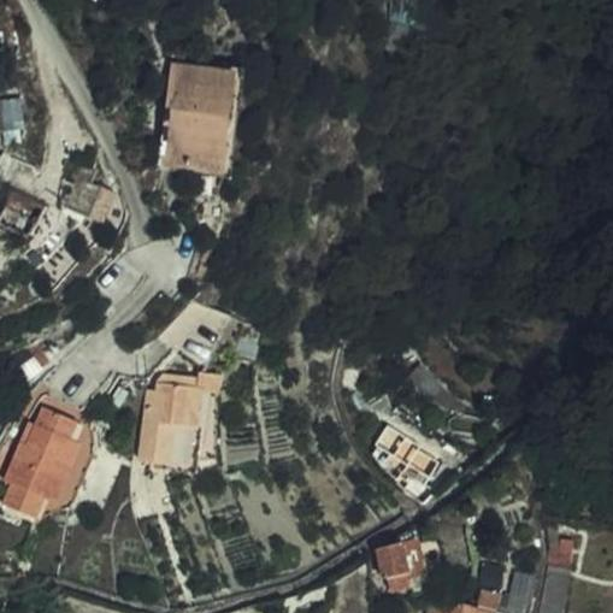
[(389,0),(388,16),(416,17),(417,0),(389,0)]
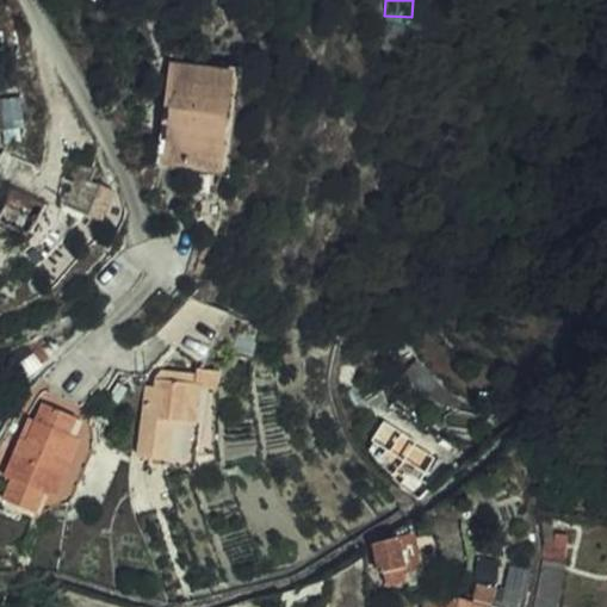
[(212,165),(228,72),(169,62),(154,155),(212,165)]
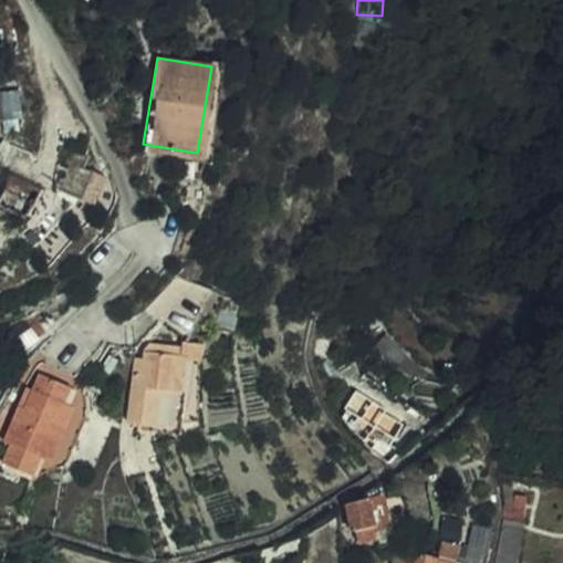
[(13,170),(0,164),(0,201),(23,214),(37,186),(11,174),(13,170)]
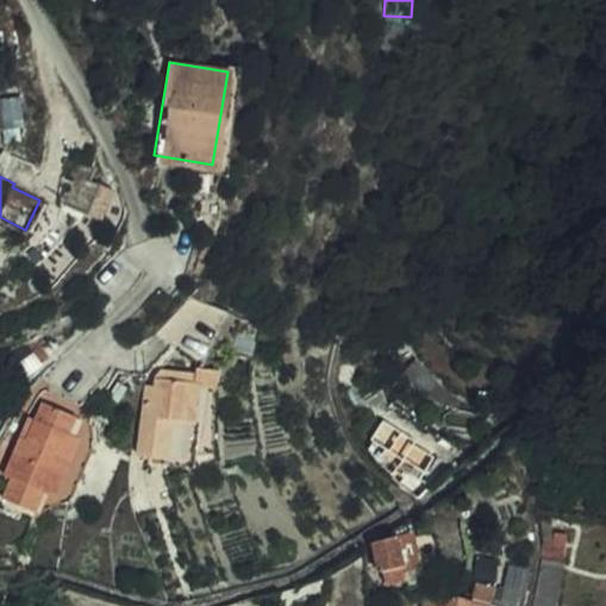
[(417,388),(430,376),(412,357),(400,369),(417,388)]
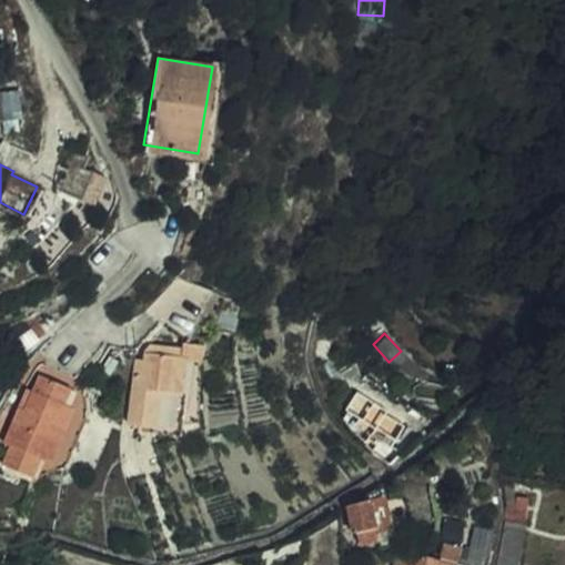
[(198,359),(200,343),(183,340),(182,346),(163,344),(163,352),(144,350),(143,357),(135,356),(127,421),(134,422),(134,433),(143,434),(144,429),(150,429),(172,432),(179,390),(183,356),(189,357),(198,359)]
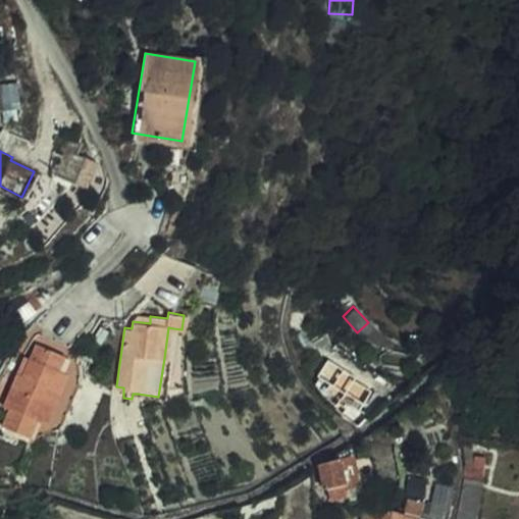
[(376,351),(386,340),(368,322),(357,332),(376,351)]
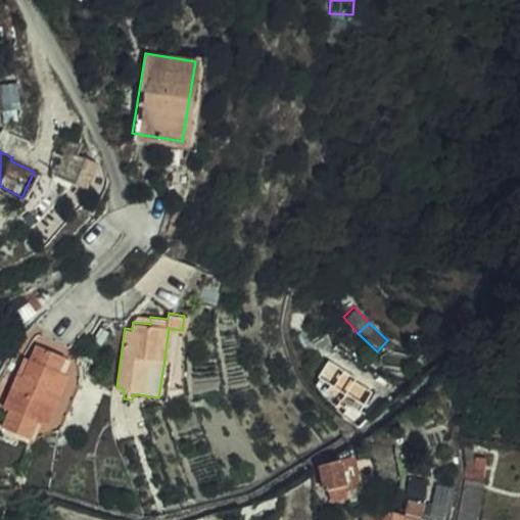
[(54,430),(77,380),(57,371),(64,357),(35,343),(28,360),(20,376),(15,374),(1,408),(7,410),(0,427),(29,439),(36,423),(41,426),(54,430)]
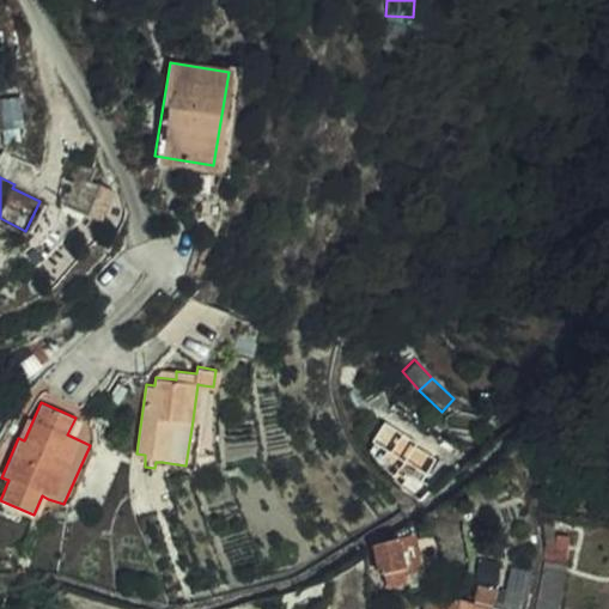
[(452,457),(402,407),(382,428),(383,430),(375,438),(387,451),(376,461),(400,486),(414,501),(418,500),(434,485),(428,479),(452,457)]
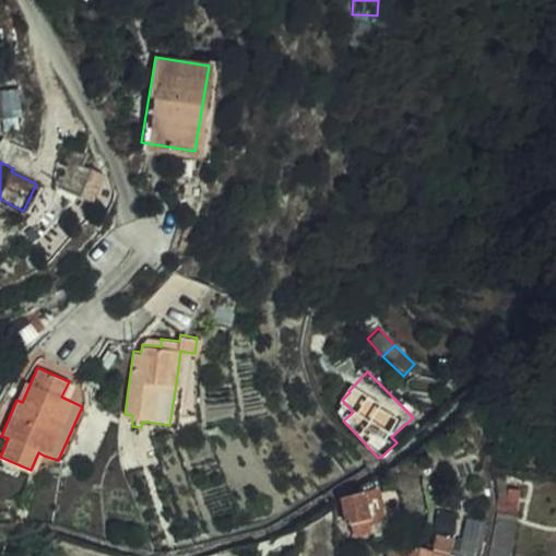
[(61,397),(82,406),(82,400),(80,393),(77,386),(73,380),(71,378),(69,381),(61,397)]
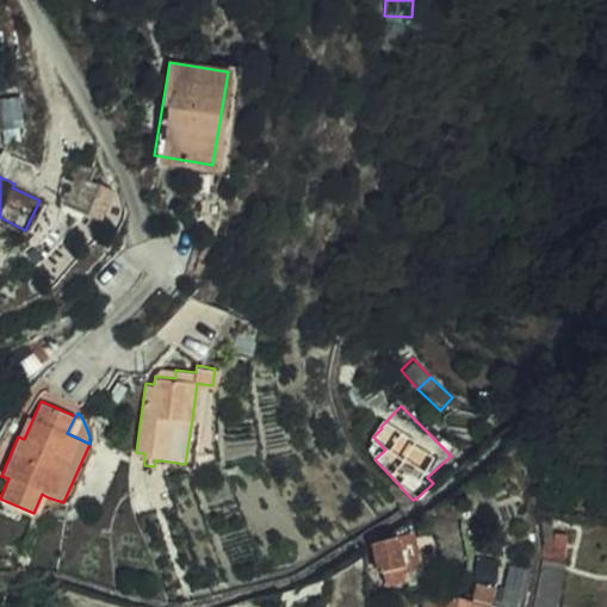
[(32,420),(26,416),(18,437),(24,439),(32,420)]
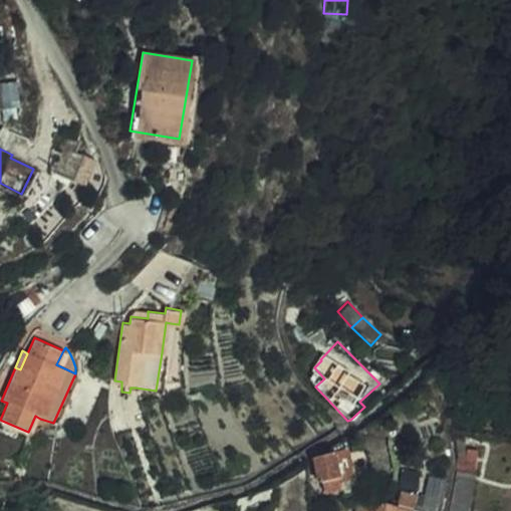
[(35,416),(28,432),(34,435),(40,419),(35,416)]
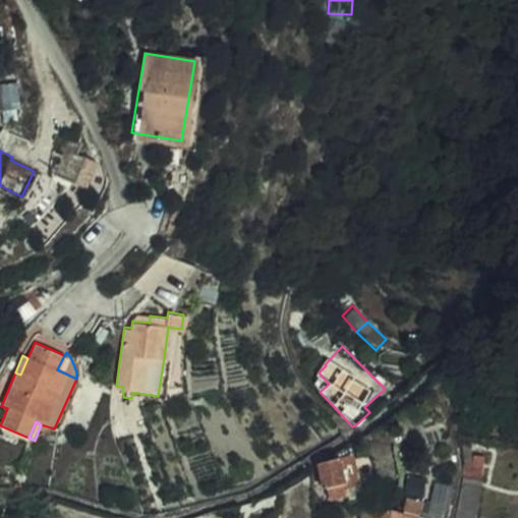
[(357,480),(356,477),(354,459),(353,454),(320,458),(319,458),(322,485),(327,485),(328,494),(341,493),(340,488),(349,487),(348,481),(357,480)]
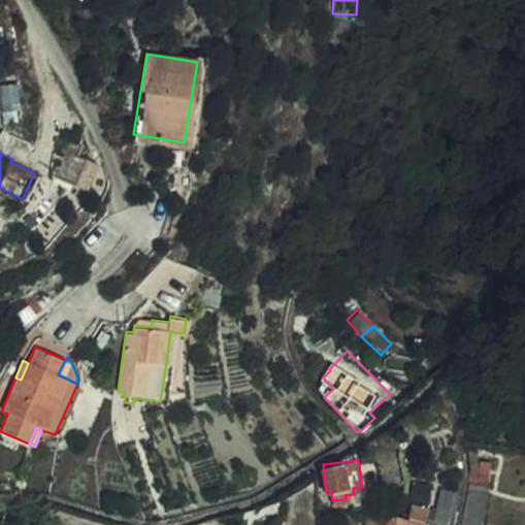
[(376,462),(359,465),(361,484),(380,482),(376,462)]
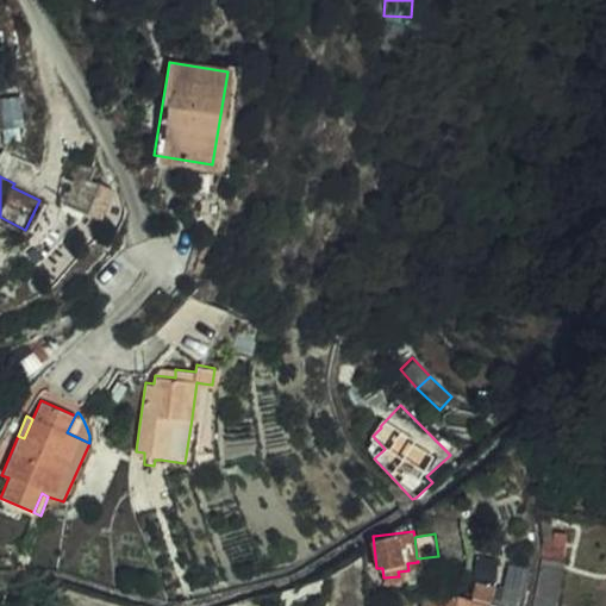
[(550,605),(561,557),(536,553),(535,573),(528,605),(550,605)]
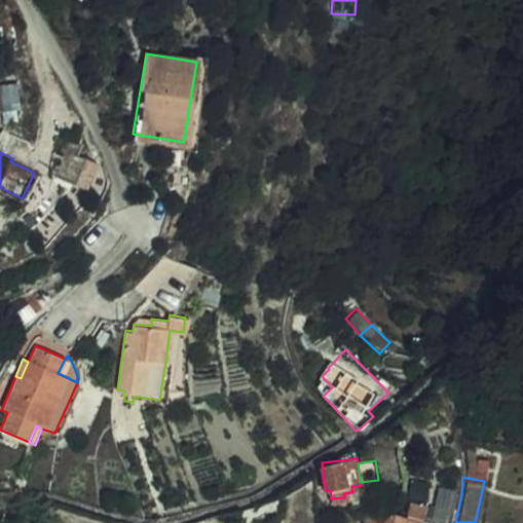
[(449,506),(453,484),(438,480),(433,501),(449,506)]
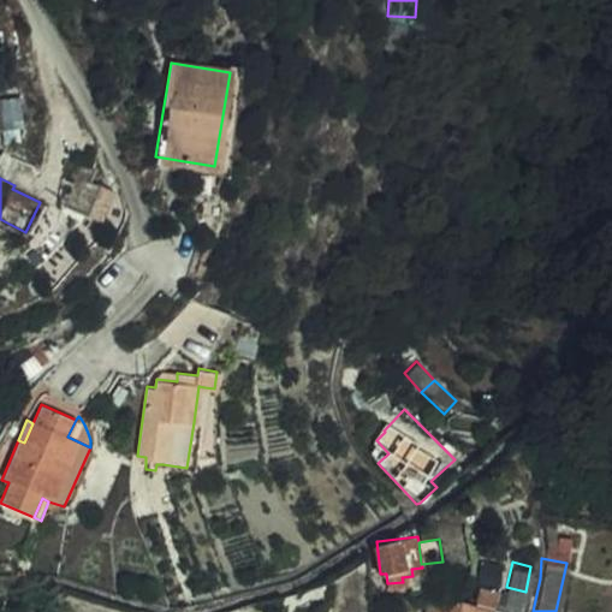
[(429,611),(485,611),(487,611),(491,611),(498,589),(475,583),(469,607),(433,598),(429,611)]
